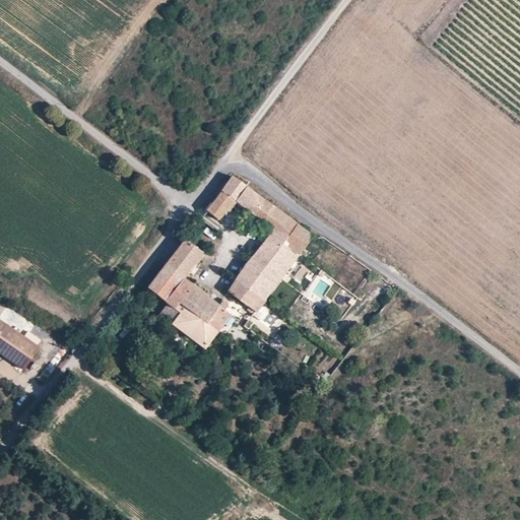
[(233,178),(207,211),(219,220),(226,210),(235,200),(245,187),(233,178)]
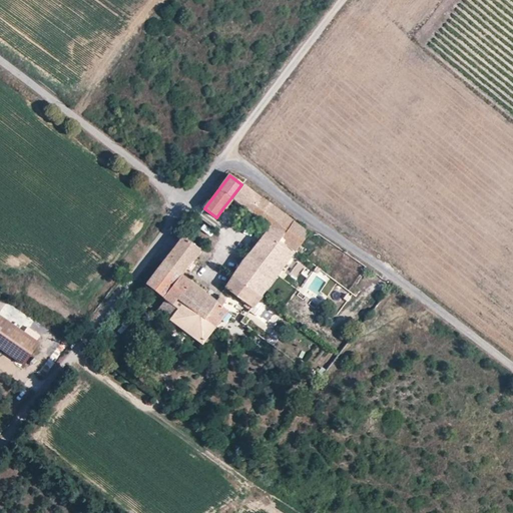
[(295,222),(241,184),(231,197),(239,203),(271,227),(251,253),(278,274),(295,250),(282,239),(295,222)]
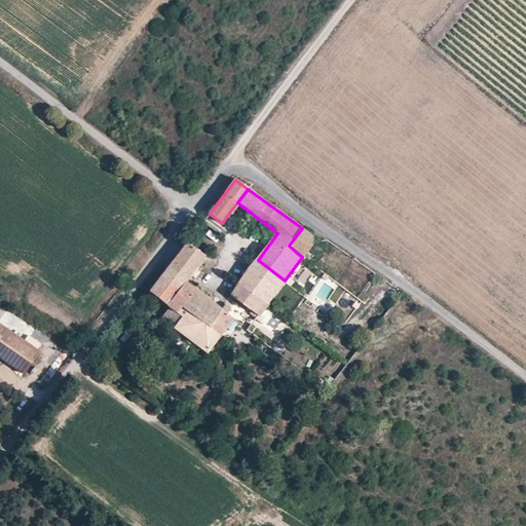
[(237,202),(229,213),(237,219),(246,209),(237,202)]
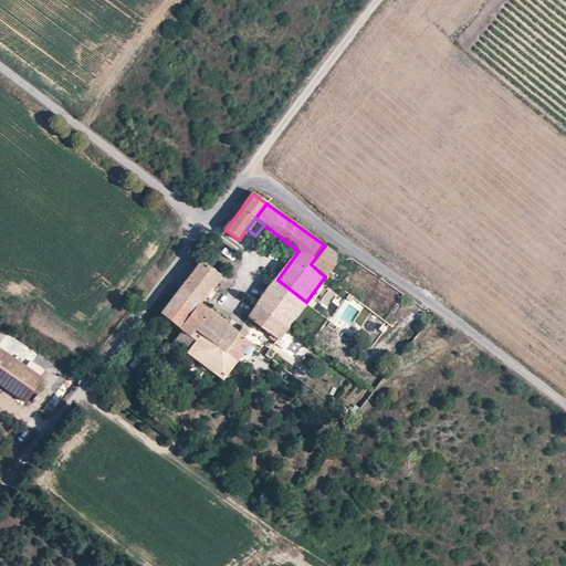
[(325,276),(341,257),(325,245),(311,264),(325,276)]
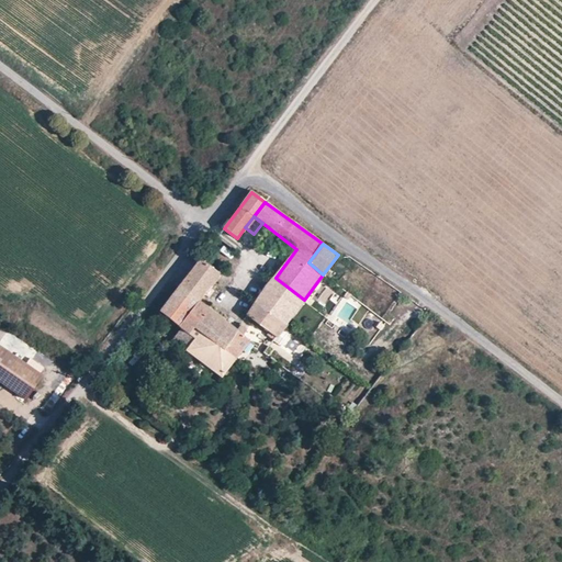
[(200,260),(180,287),(201,302),(220,276),(200,260)]
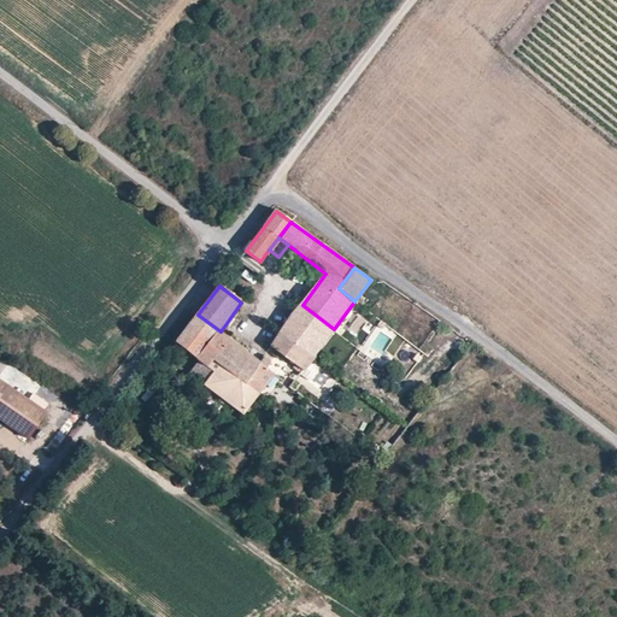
[(313,356),(334,329),(303,305),(282,333),(313,356)]
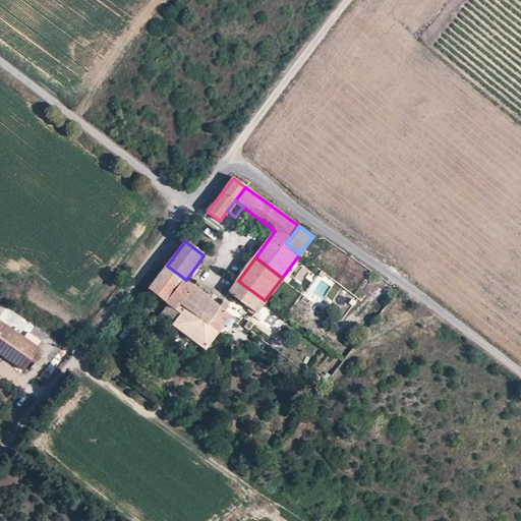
[(150,289),(170,304),(178,310),(181,305),(195,286),(186,280),(167,266),(150,289)]
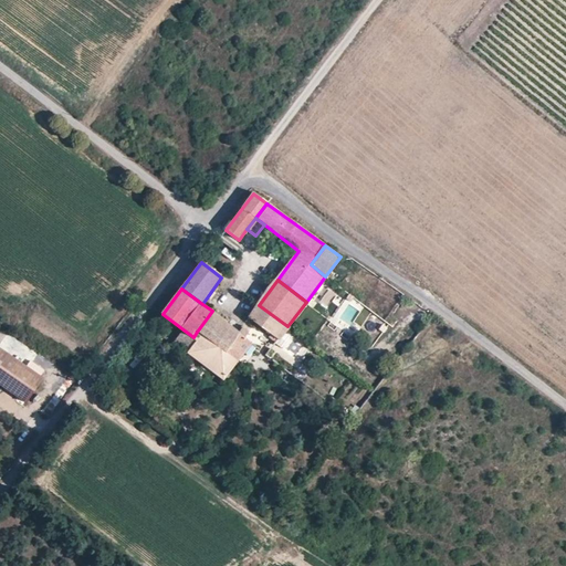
[(250,316),(279,338),(287,326),(259,305),(250,316)]
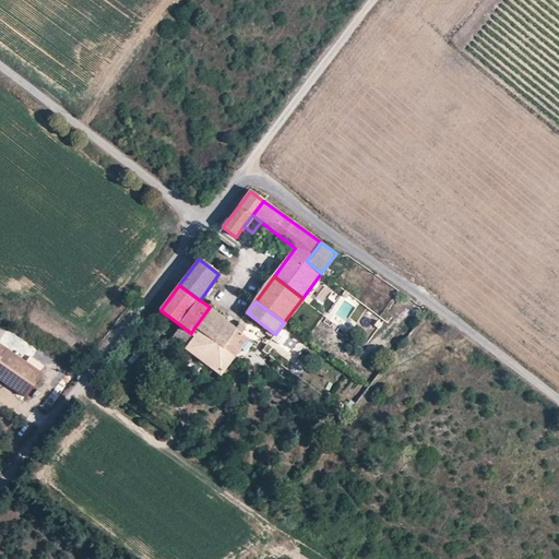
[(236,328),(210,307),(194,328),(235,358),(249,339),(236,328)]
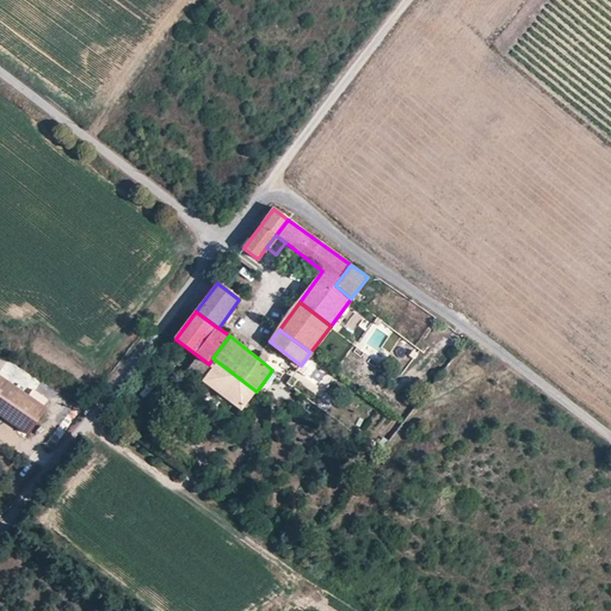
[(209,364),(199,357),(189,370),(204,382),(215,368),(209,364)]
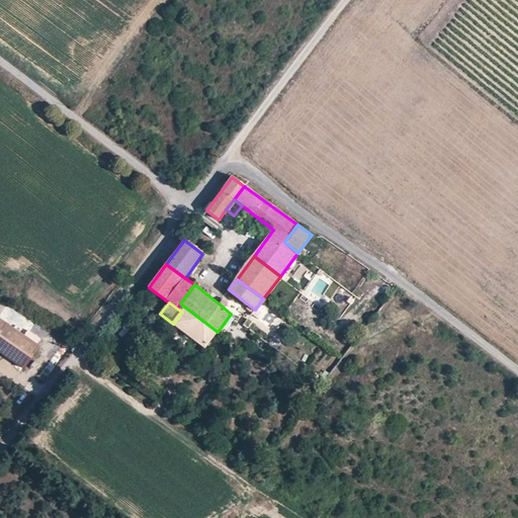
[(182,312),(173,324),(204,348),(218,332),(180,304),(177,309),(182,312)]
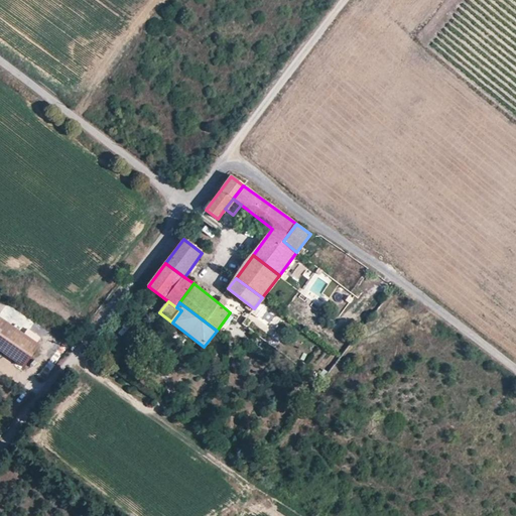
[(0,351),(24,367),(39,345),(0,317),(0,351)]
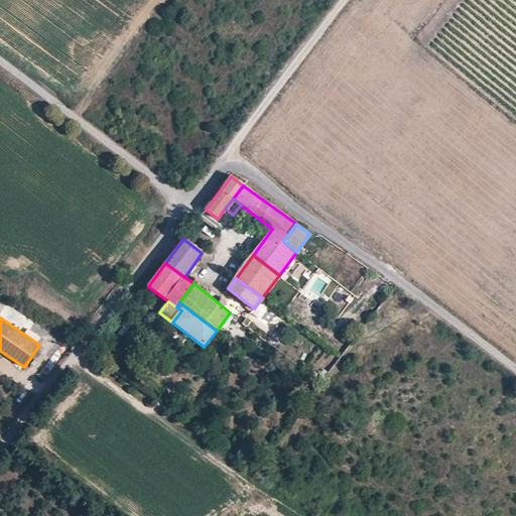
All buildings are outlined.
